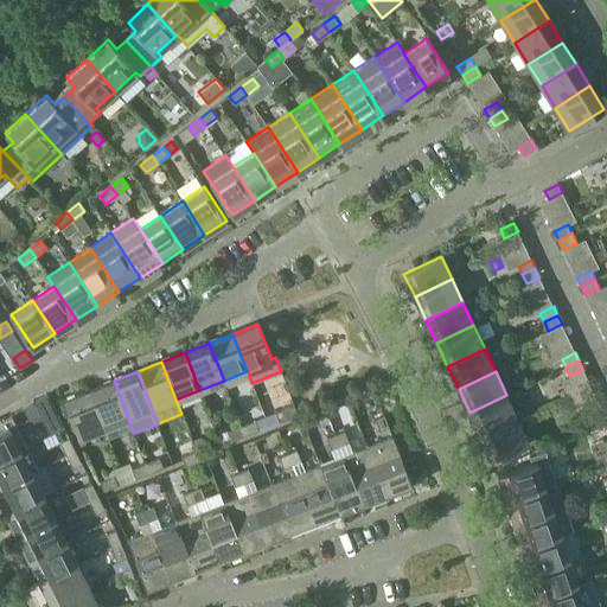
[(104,428),(128,419),(114,381),(89,390),(104,428)]
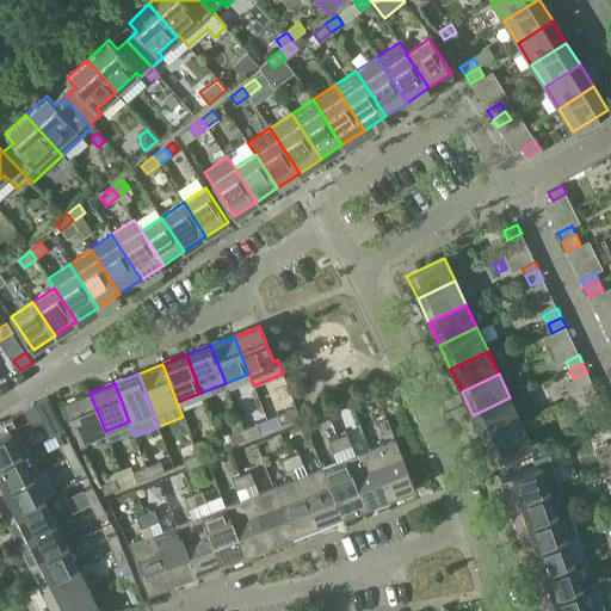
[(105,431),(90,393),(66,402),(80,440),(105,431)]
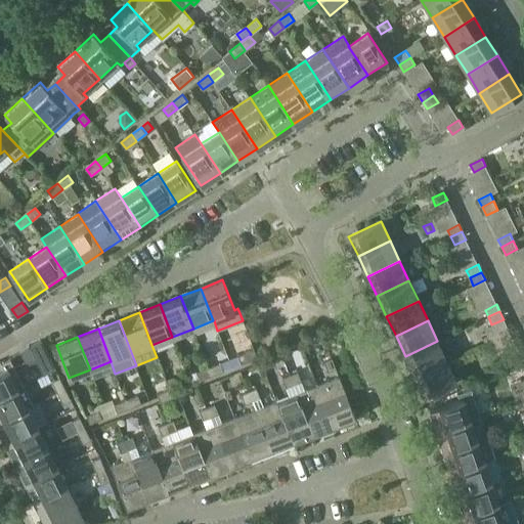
[(55,369),(41,341),(30,346),(44,375),(55,369)]
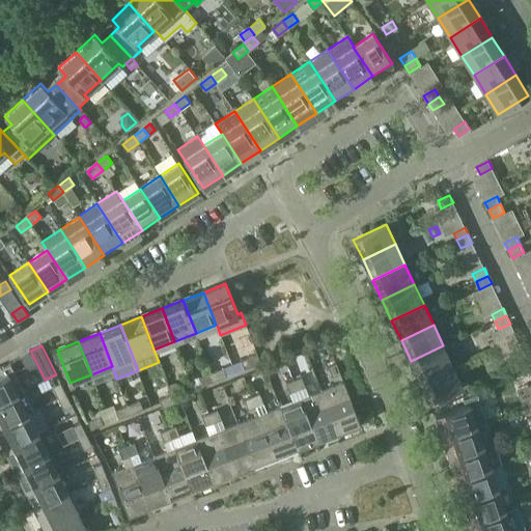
[(411,361),(420,381),(452,365),(443,345),(411,361)]
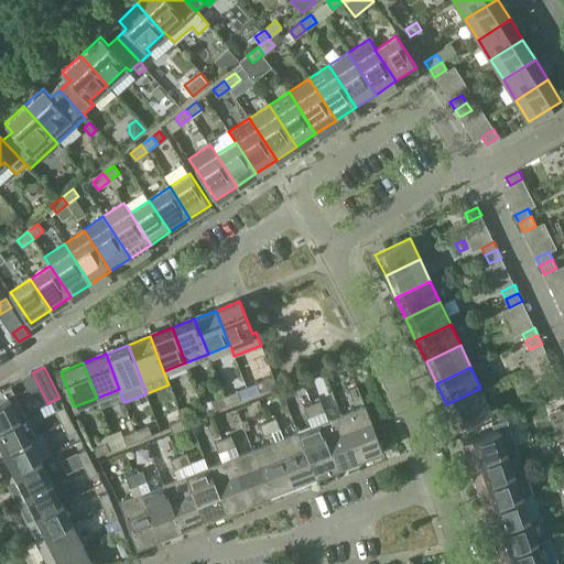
[(559,378),(555,370),(542,377),(545,384),(559,378)]
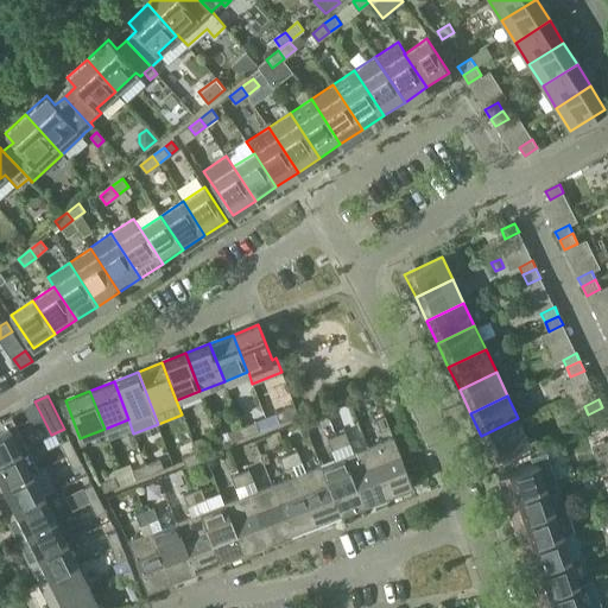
[(280,423),(295,417),(299,415),(296,405),(291,407),(277,413),(280,423)]
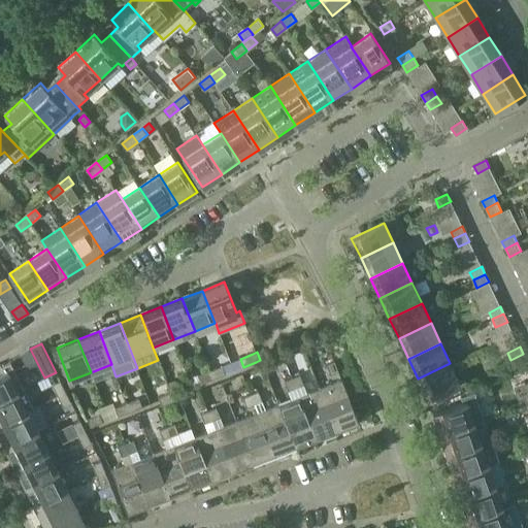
[(338,371),(334,361),(327,364),(331,374),(338,371)]
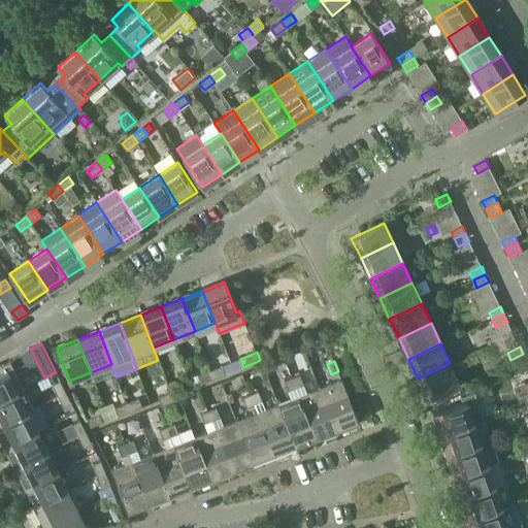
[(0,373),(0,399),(18,391),(18,392),(24,389),(11,363),(2,367),(4,372),(0,373)]
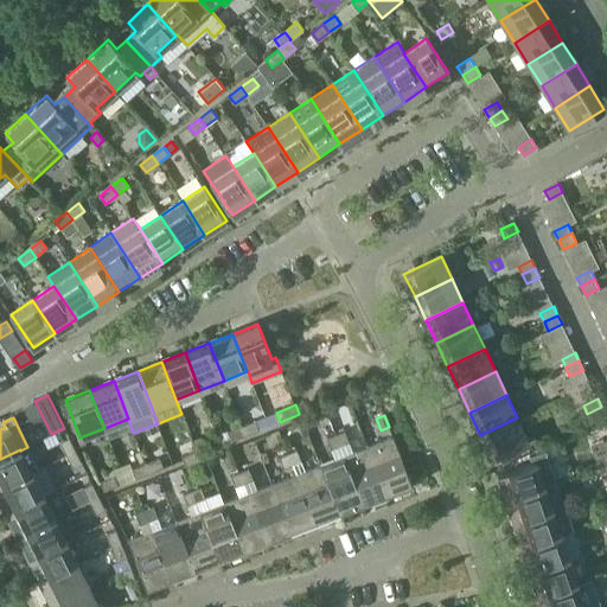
[(529,443),(517,417),(480,435),(492,460),(529,443)]
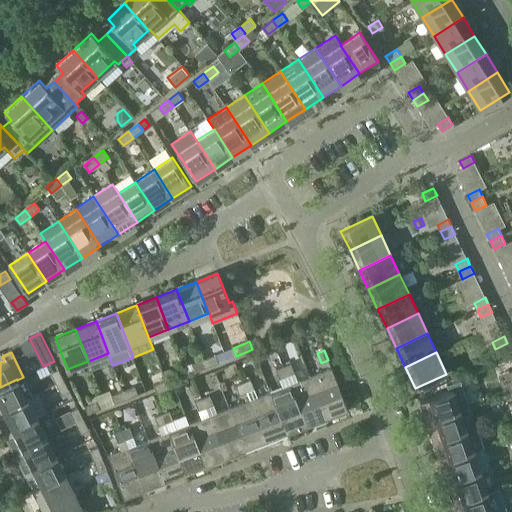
[(218,363),(215,355),(203,359),(207,367),(218,363)]
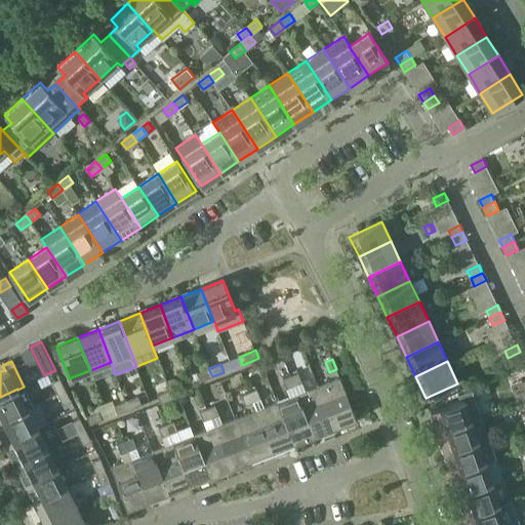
[(200,381),(212,376),(208,368),(197,372),(200,381)]
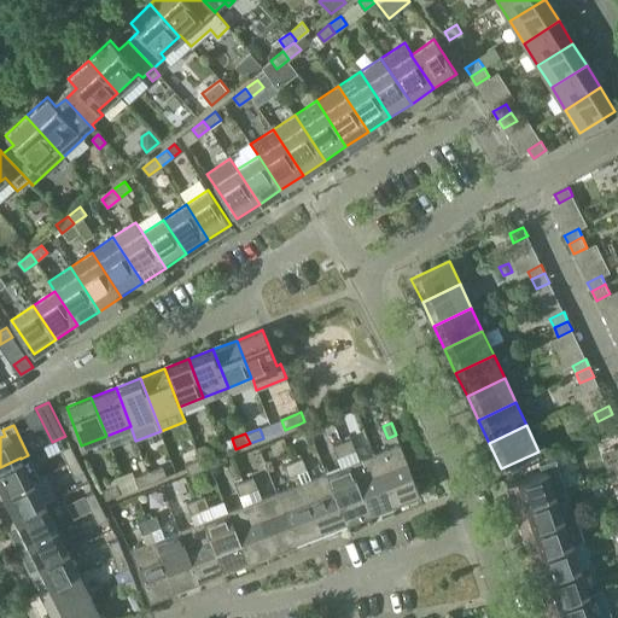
[(356,450),(351,438),(342,442),(347,454),(356,450)]
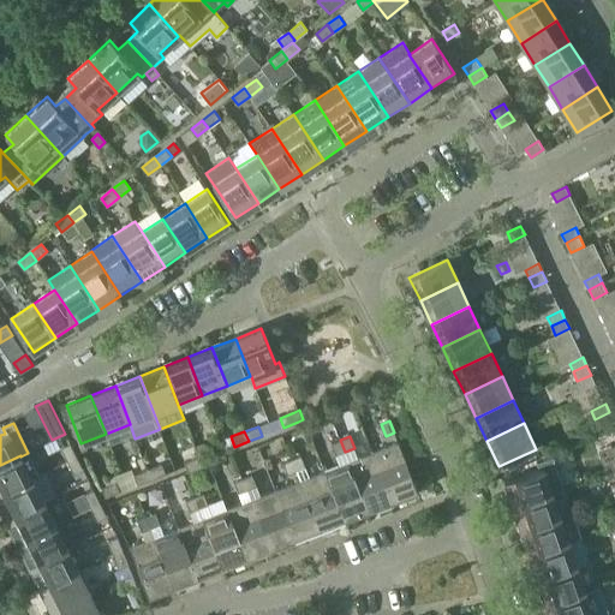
[(336,455),(345,452),(340,440),(332,443),(336,455)]
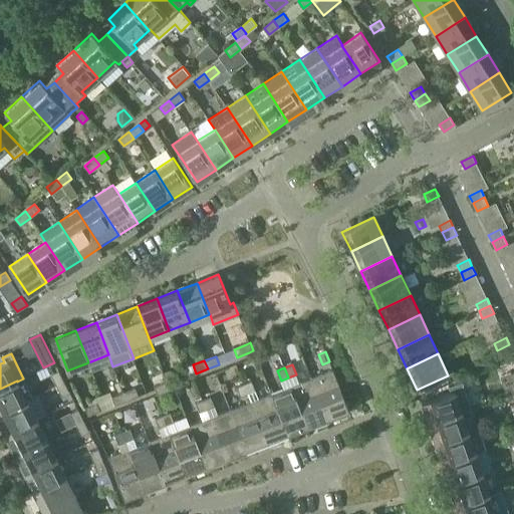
[(332,368),(311,377),(327,419),(348,411),(332,368)]
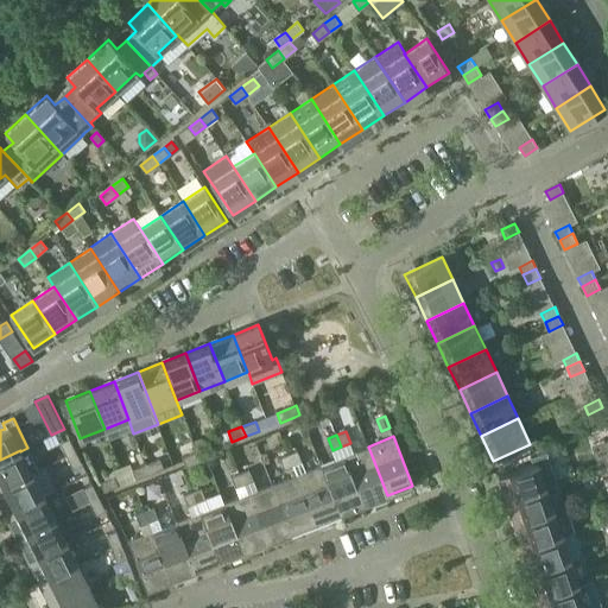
[(206,448),(202,437),(191,441),(196,453),(206,448)]
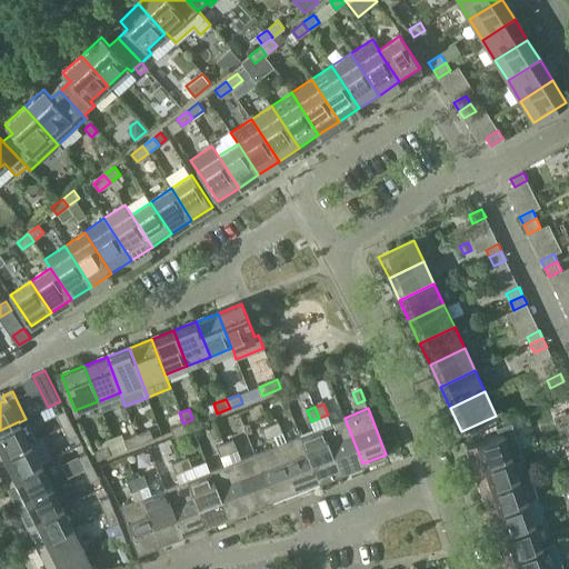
[(57,415),(62,426),(70,421),(65,410),(57,415)]
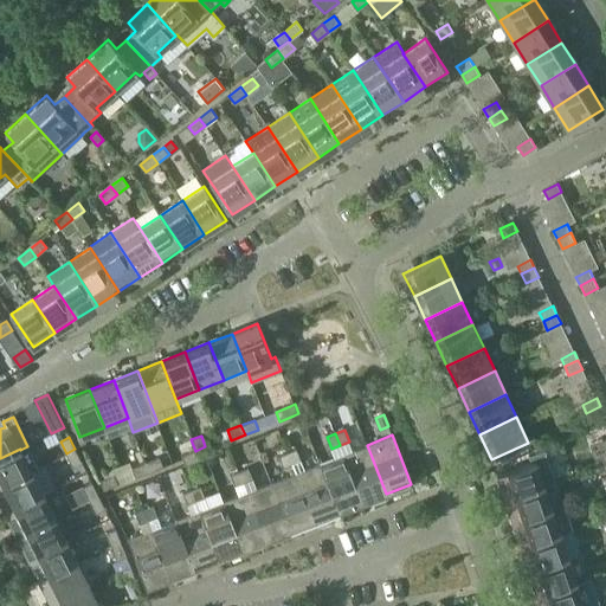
[(213,455),(210,445),(205,446),(195,451),(199,461),(213,455)]
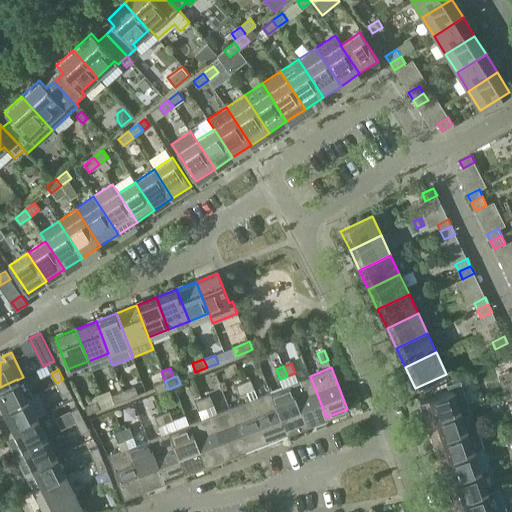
[(310,376),(290,384),(306,425),(326,417),(310,376)]
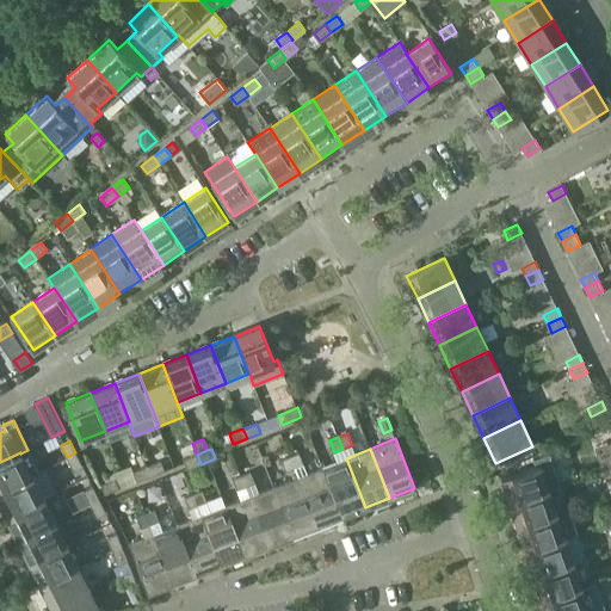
[(0,462),(0,491),(31,475),(20,454),(20,452),(0,462)]
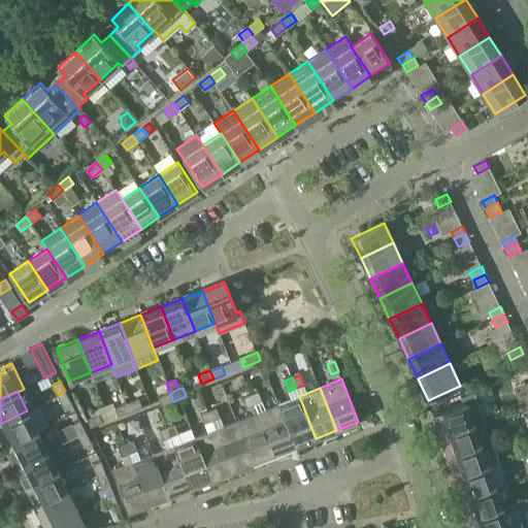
[(65,391),(58,395),(64,407),(71,403),(65,391)]
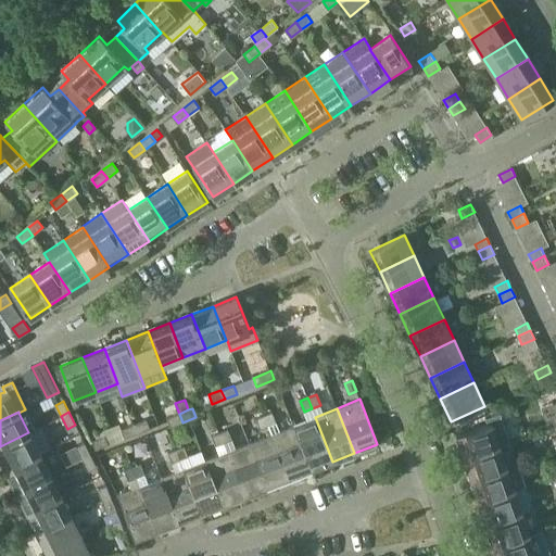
[(264,415),(268,426),(277,422),(272,412),(264,415)]
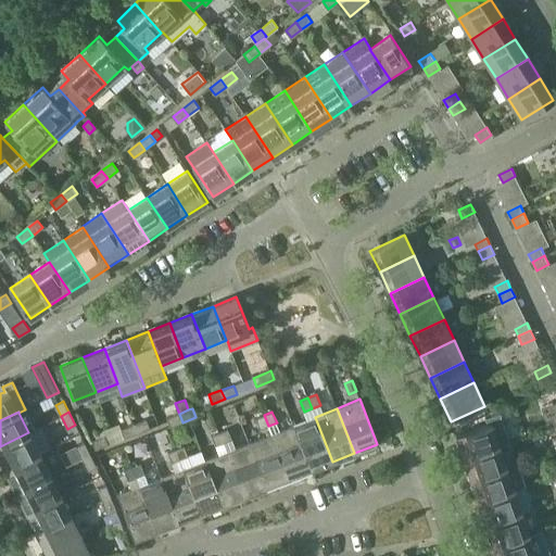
[(171,427),(182,422),(179,414),(167,418),(171,427)]
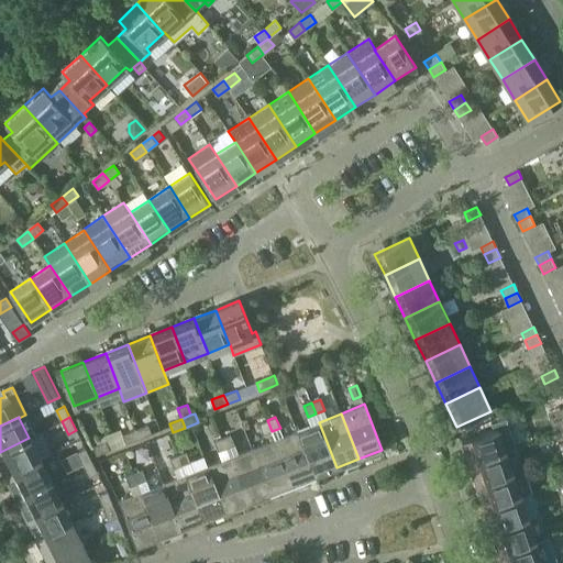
[(516,446),(507,419),(492,423),(494,430),(462,440),(470,463),(506,451),(516,446)]
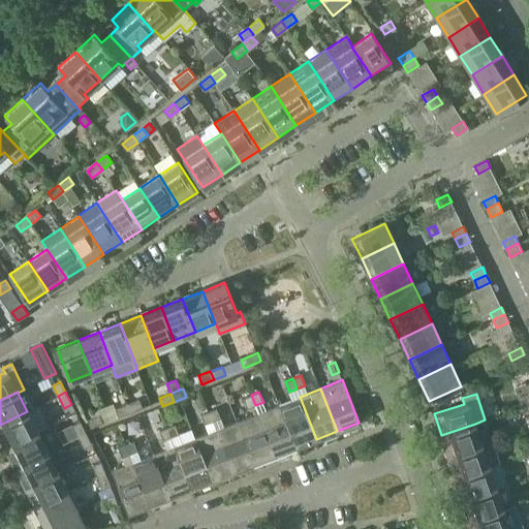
[(247,408),(255,405),(251,395),(244,398),(247,408)]
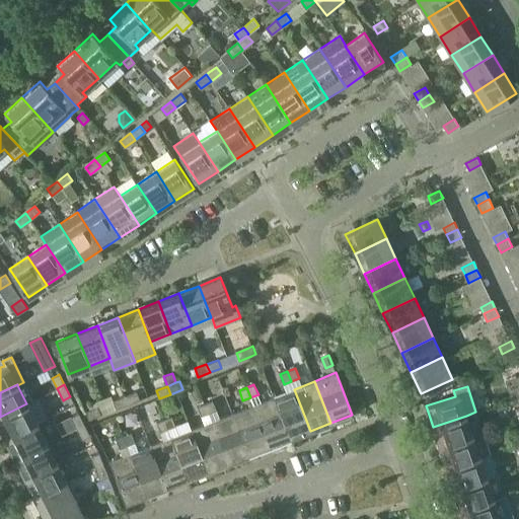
[(294,389),(274,397),(290,439),(310,431),(294,389)]
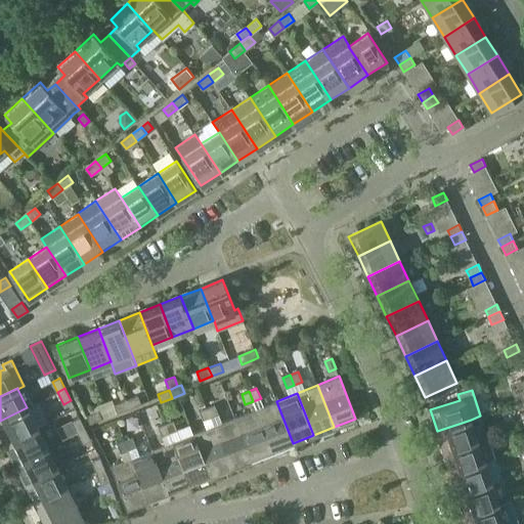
[(141,403),(138,395),(126,400),(129,408),(141,403)]
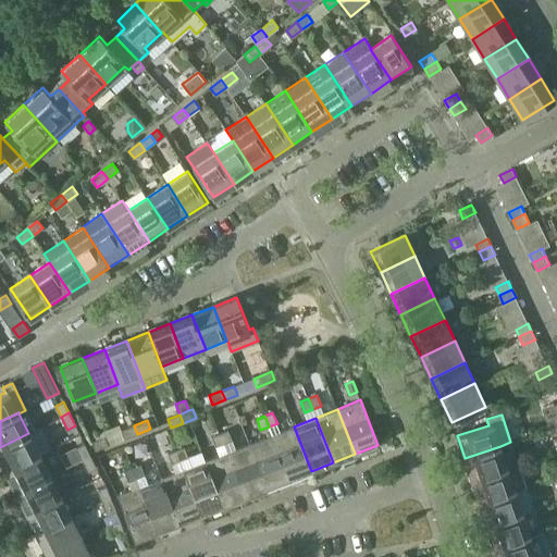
[(289,480),(311,471),(294,426),(281,431),(277,423),(269,426),(272,435),(289,480)]
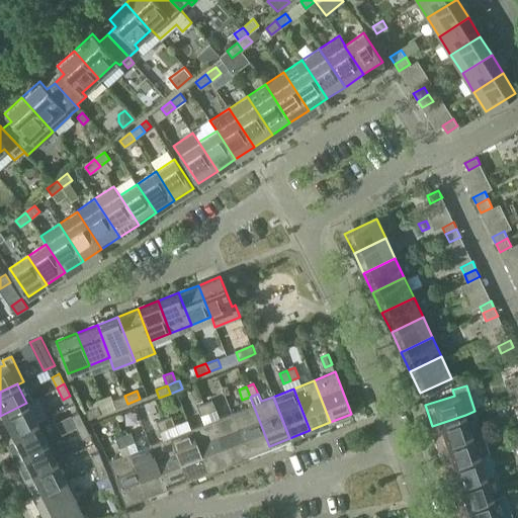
[(116,408),(127,404),(124,396),(112,400),(116,408)]
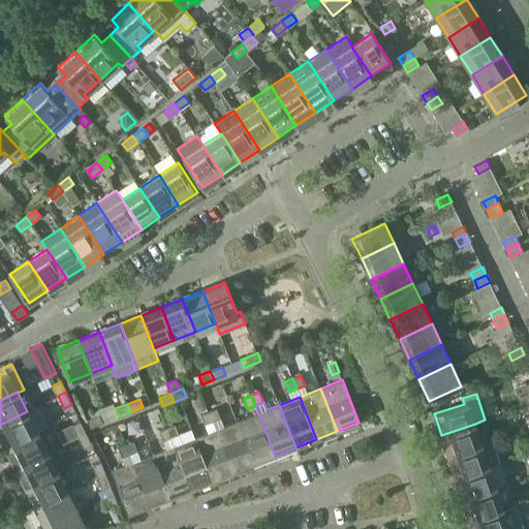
[(209,411),(213,422),(221,418),(217,408),(209,411)]
